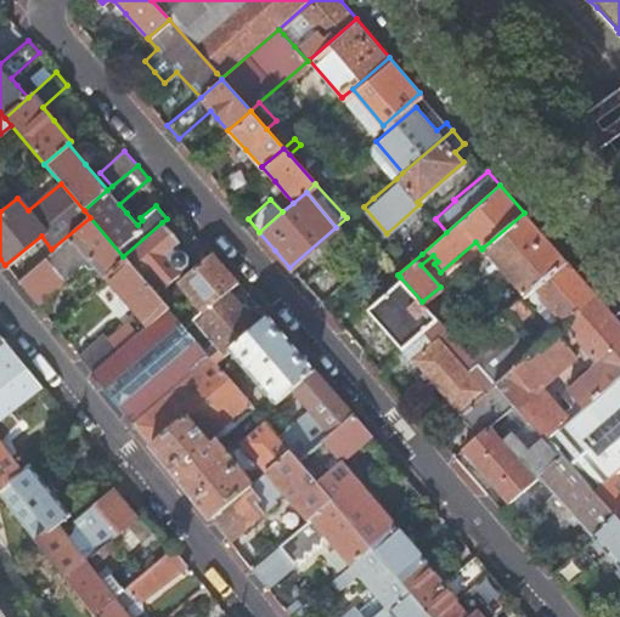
[(349,209),(343,214),(347,218),(349,220),(354,215),(349,209)]
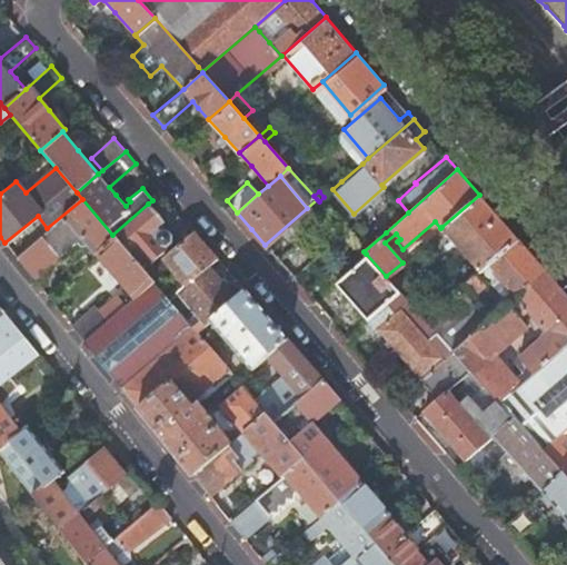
[(516,238),(479,195),(441,227),(479,270),(516,238)]
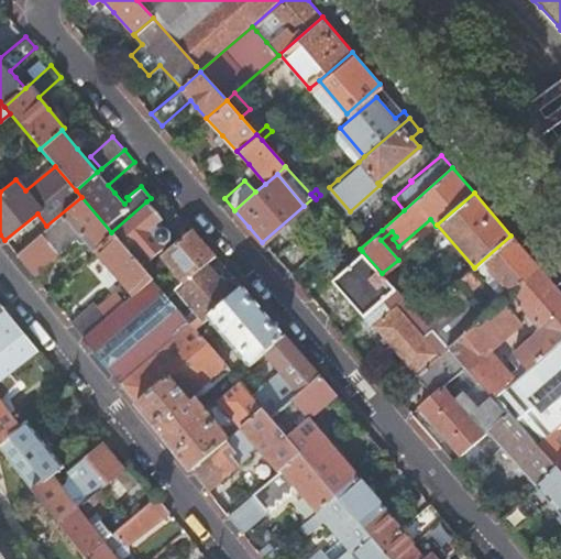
[(111,232),(81,197),(46,226),(14,252),(32,274),(76,238),(81,245),(86,241),(95,251),(114,236),(111,232)]
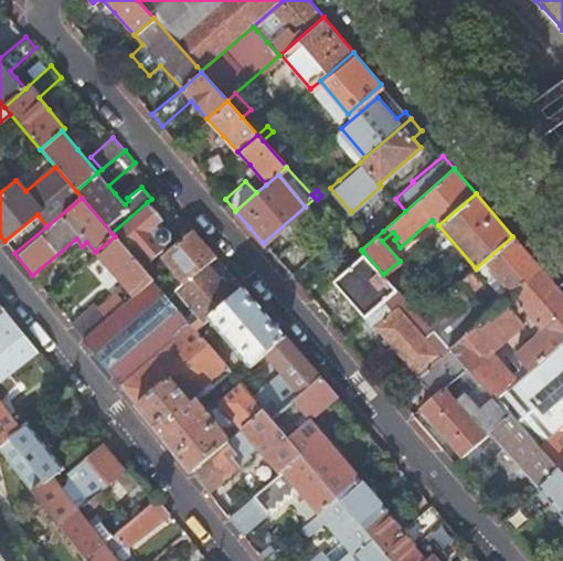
[(115,236),(127,250),(134,244),(148,260),(157,253),(165,246),(162,243),(168,240),(169,234),(165,229),(158,229),(156,225),(162,220),(156,212),(147,202),(112,233),(115,236)]
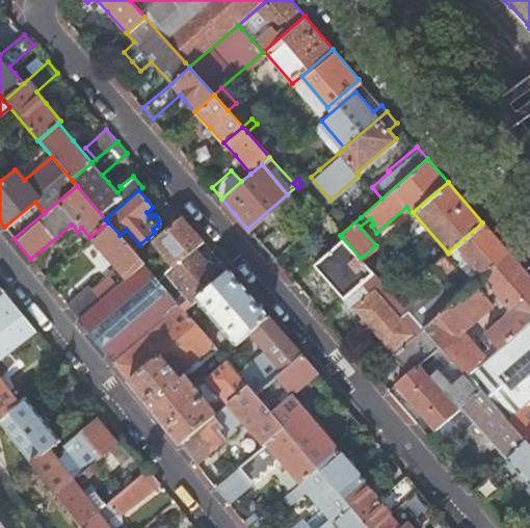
[(193,246),(202,239),(182,216),(151,242),(136,255),(142,262),(157,248),(167,261),(161,266),(165,270),(193,246)]
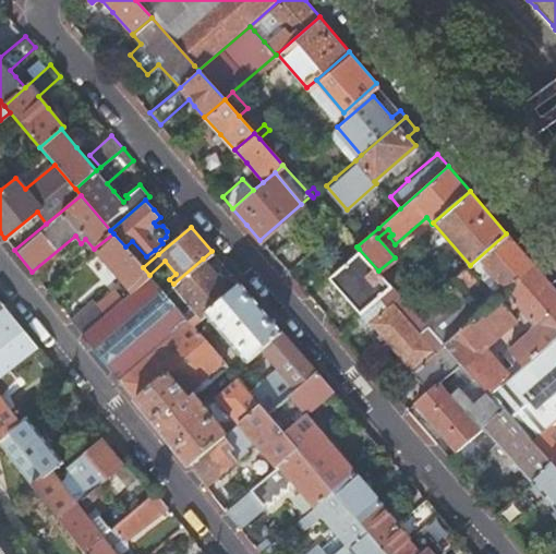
[(97,254),(130,291),(149,275),(143,267),(125,247),(113,233),(94,249),(89,252),(93,257),(97,254)]
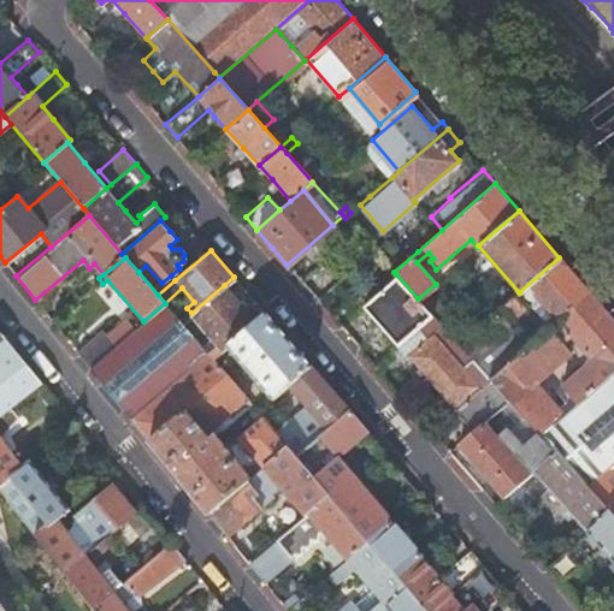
[(589,291),(559,257),(519,292),(459,344),(471,359),(489,378),(525,346),(505,322),(529,303),(526,301),(533,294),(543,306),(549,313),(535,325),(541,332),(589,291)]
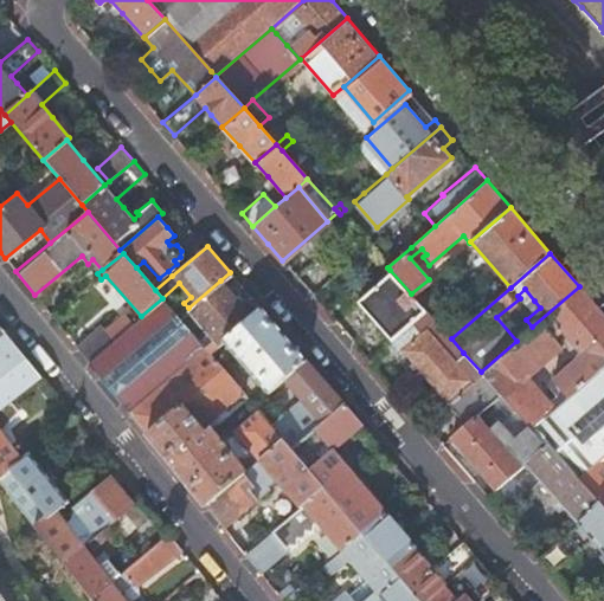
[(136,267),(155,290),(172,276),(168,271),(159,278),(143,262),(136,267)]
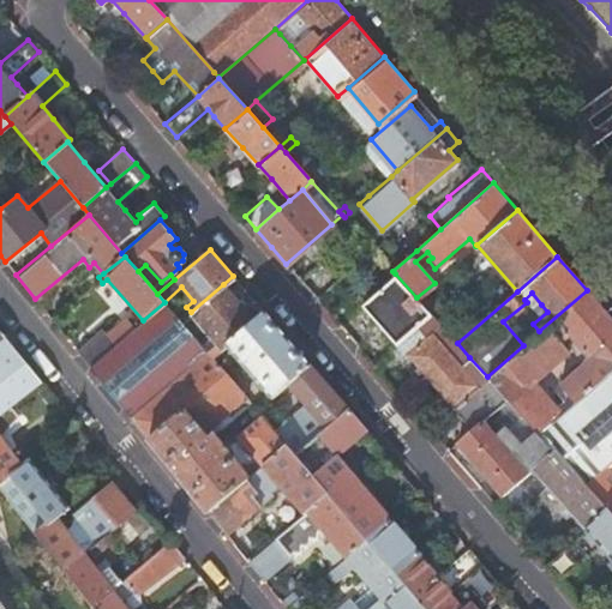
[(431,314),(417,297),(395,273),(366,299),(378,312),(403,338),(424,320),(431,314)]
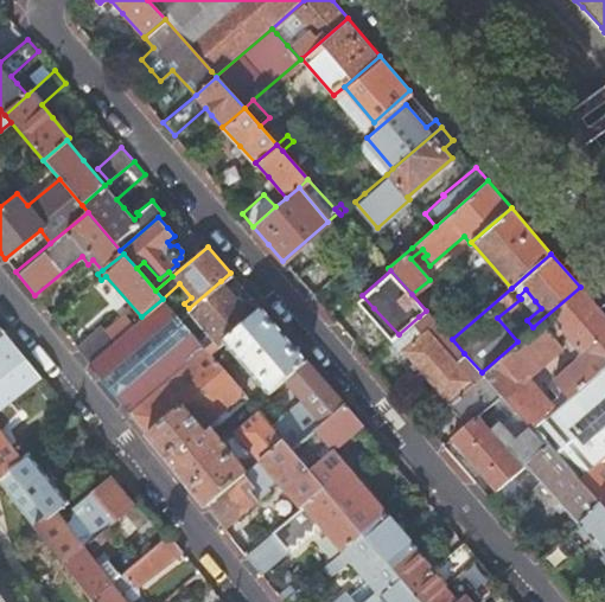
[(204,346),(208,351),(221,340),(250,315),(221,281),(189,308),(186,309),(211,339),(204,346)]
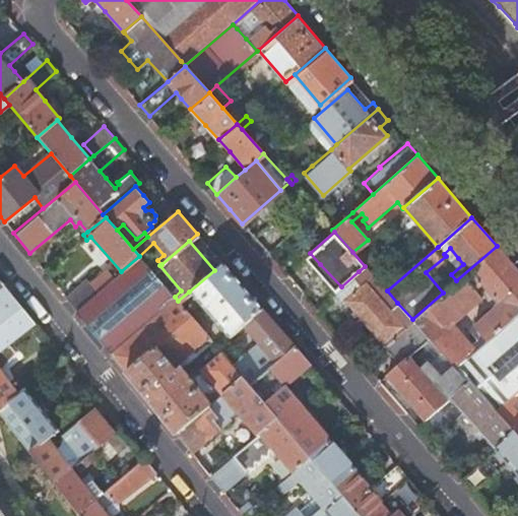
[(443,293),(412,319),(428,336),(454,366),(517,310),(517,270),(497,246),(456,280),(443,293)]
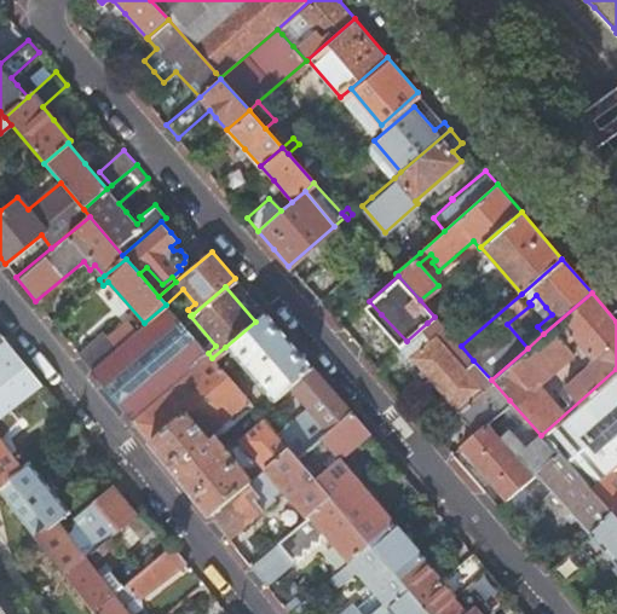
[(538,313),(546,307),(536,295),(529,302),(531,305),(538,313)]
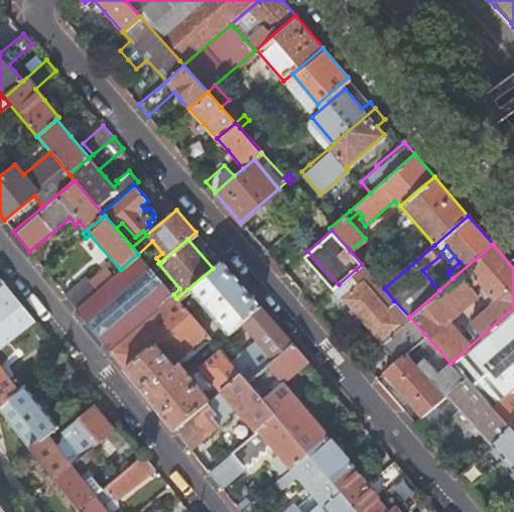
[(173,294),(138,254),(120,269),(113,275),(75,307),(109,349),(173,294)]
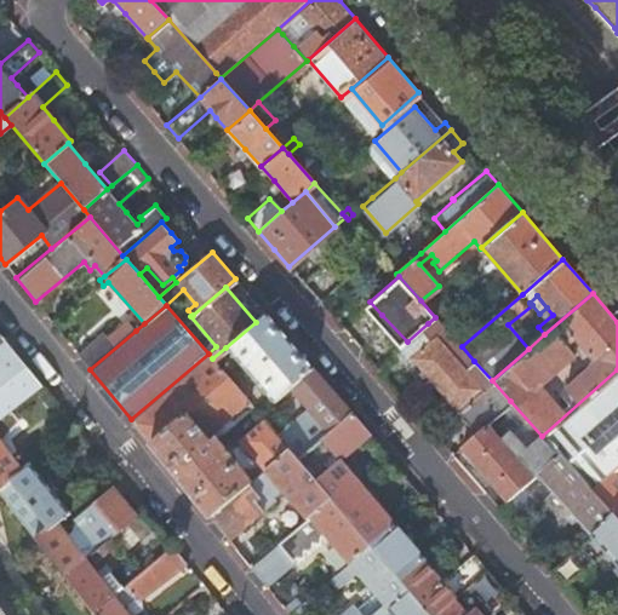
[(289,386),(312,367),(265,314),(256,322),(225,348),(272,400),(289,386)]
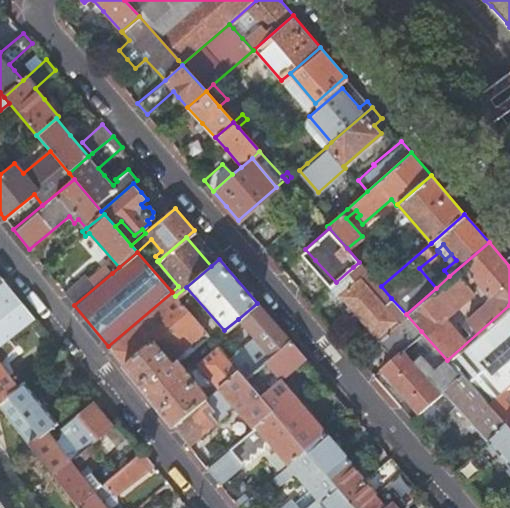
[(367,271),(359,262),(353,267),(361,277),(367,271)]
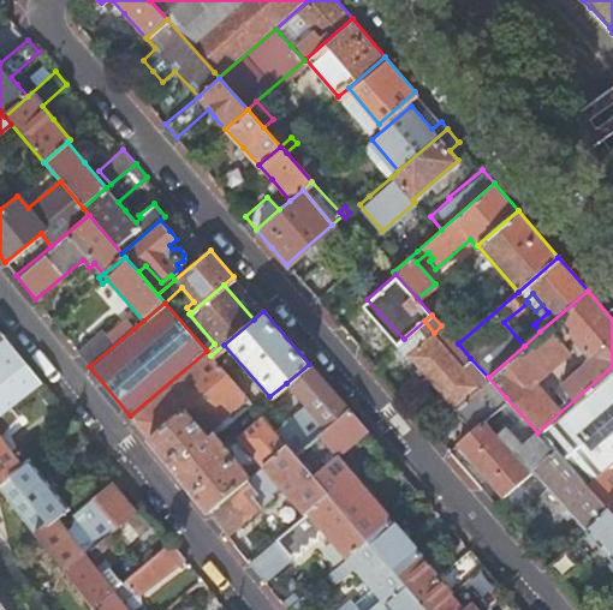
[(78,352),(89,366),(135,328),(125,316),(105,334),(102,332),(78,352)]
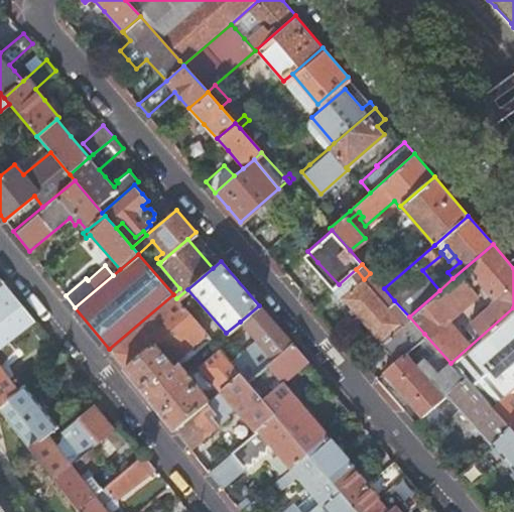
[(364,279),(356,269),(339,284),(330,292),(337,301),(341,297),(368,328),(394,359),(424,334),(409,316),(394,300),(387,306),(364,279)]
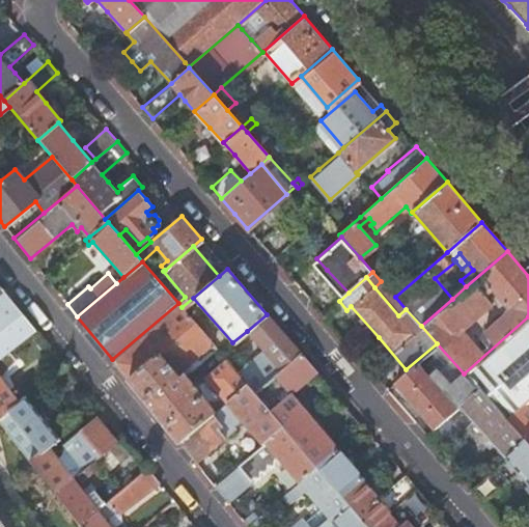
[(0,356),(7,351),(35,328),(5,292),(0,296),(0,356)]
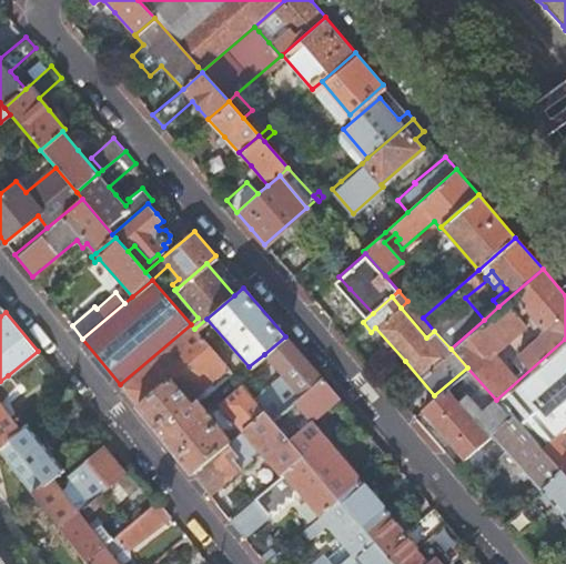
[(120,384),(137,404),(208,344),(194,329),(191,324),(120,384)]
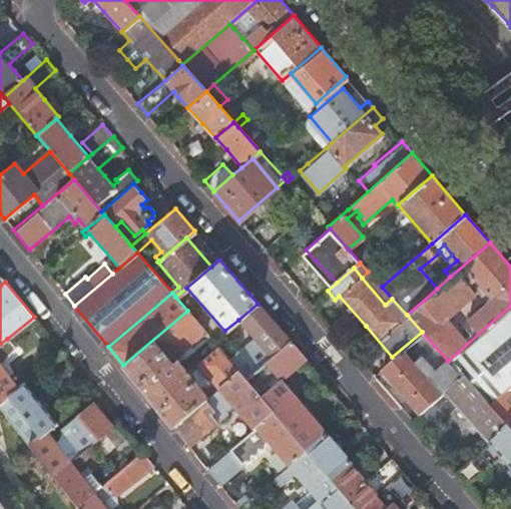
[(245,379),(290,341),(258,304),(238,320),(253,337),(267,352),(261,357),(247,342),(228,359),(238,371),(245,379)]
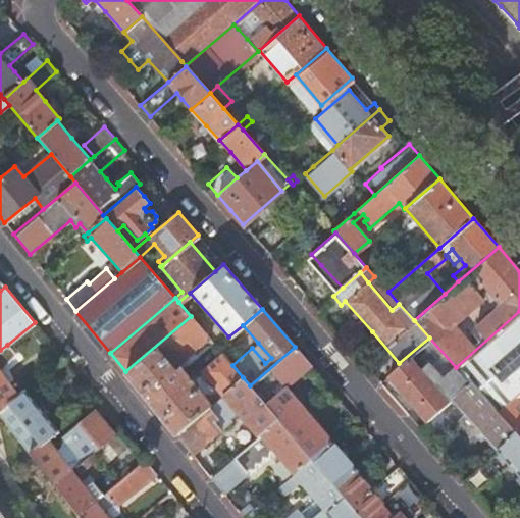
[(519,392),(519,311),(456,367),(469,382),(497,413),(519,392)]
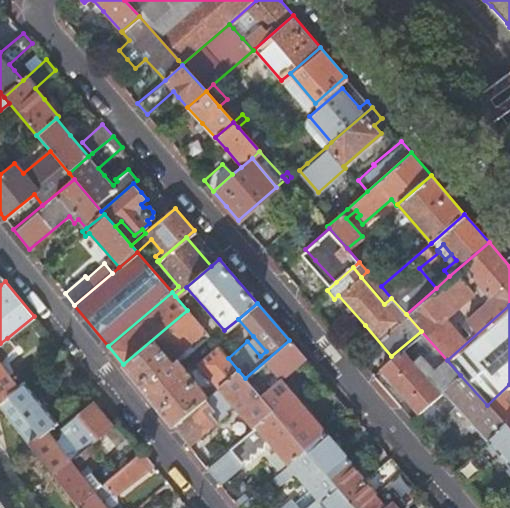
[(123,364),(172,424),(205,396),(180,364),(176,362),(172,363),(170,360),(204,331),(187,310),(123,364)]
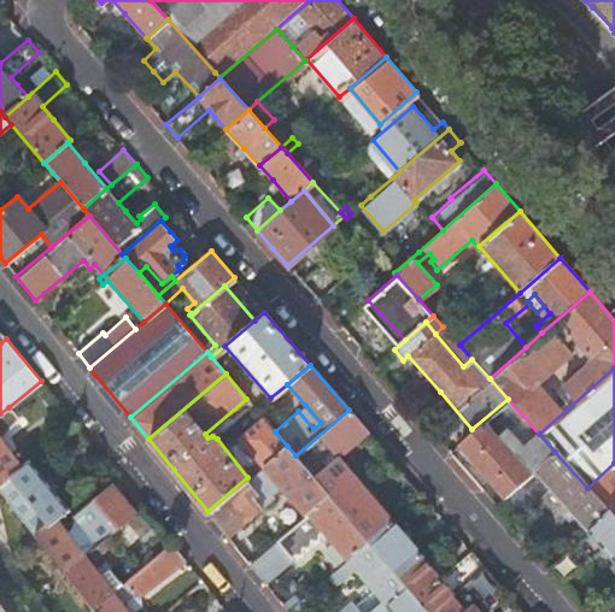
[(555,452),(539,434),(508,399),(472,429),(457,442),(486,476),(491,482),(504,496),(519,483),(555,452)]
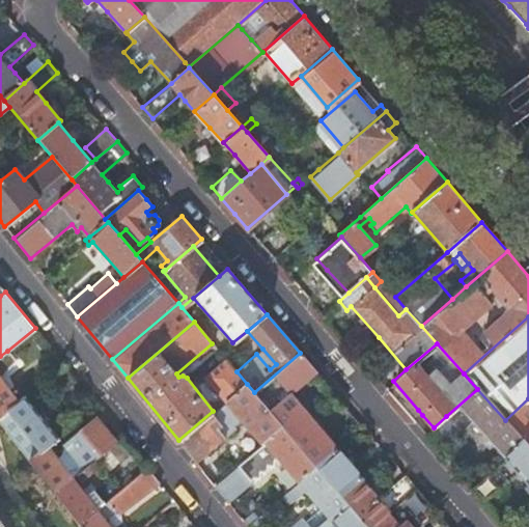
[(262,349),(256,354),(270,369),(276,364),(262,349)]
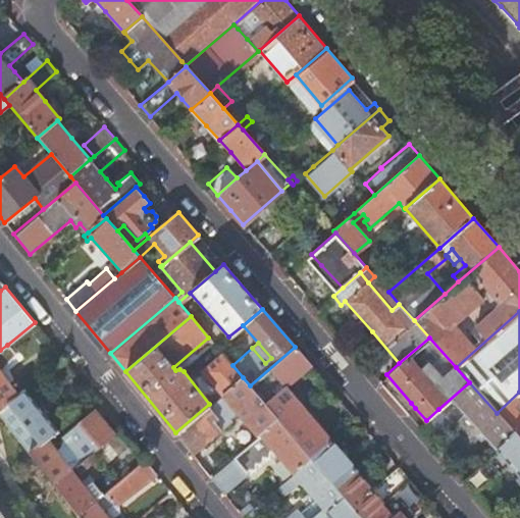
[(0,408),(6,404),(17,396),(0,373),(0,371),(13,352),(7,345),(0,350),(0,408)]
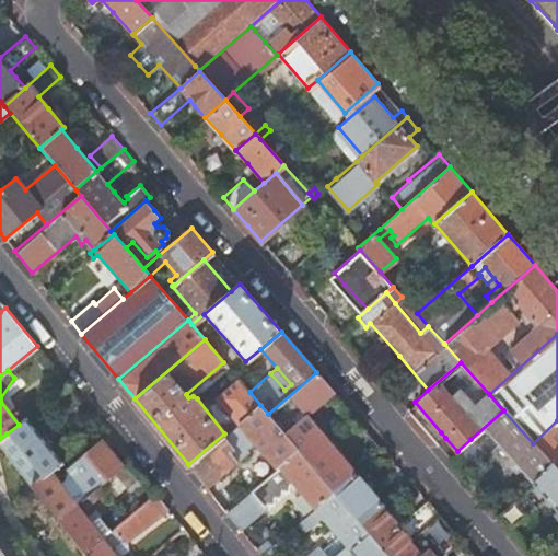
[(298,448),(333,489),(355,471),(306,415),(333,391),(316,372),(268,414),(298,448)]
